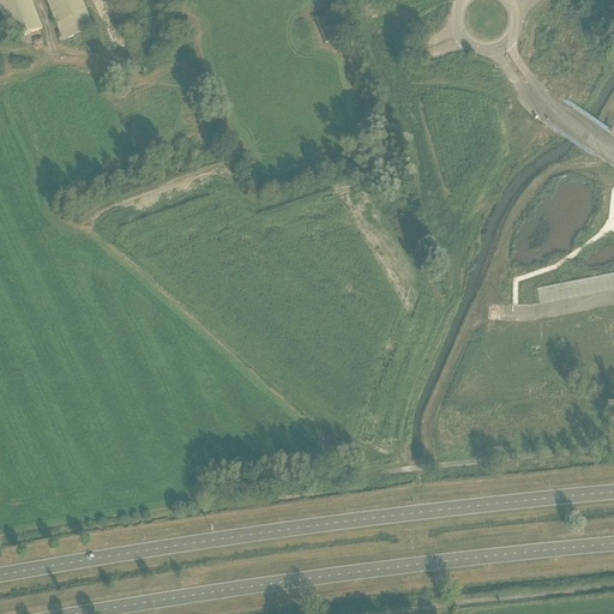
[(42,29),(30,0),(0,0),(0,11),(12,42),(42,29)]
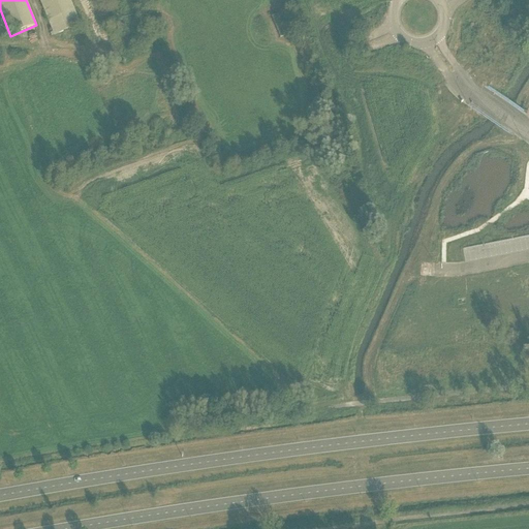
[(81,26),(70,0),(39,0),(53,33),(50,34),(52,37),(81,26)]
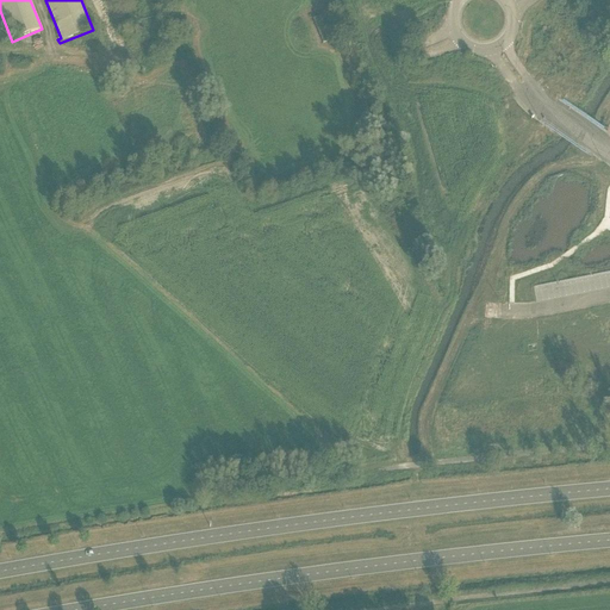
[(106,30),(105,41),(117,42),(118,31),(106,30)]
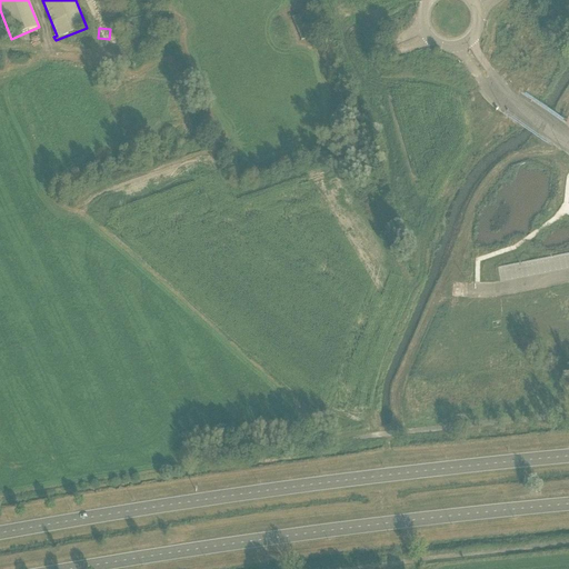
[(472,328),(491,342),(497,333),(478,320),(472,328)]
